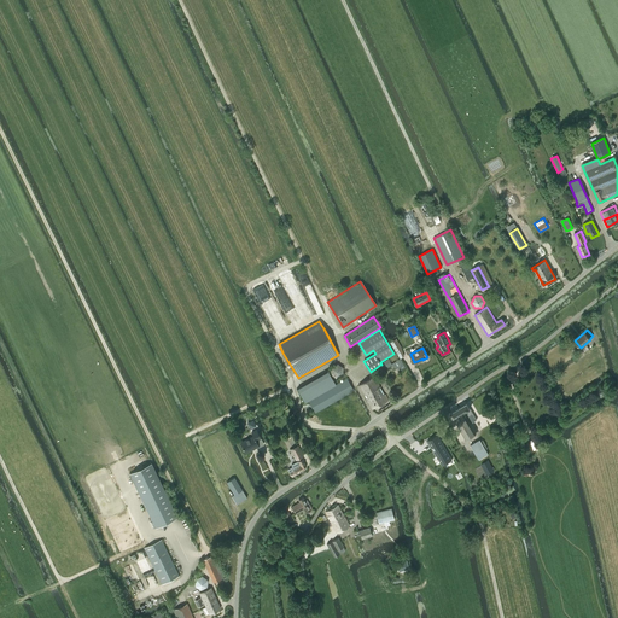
[(407,368),(401,359),(398,360),(391,365),(392,365),(395,369),(400,367),(402,371),(407,368)]
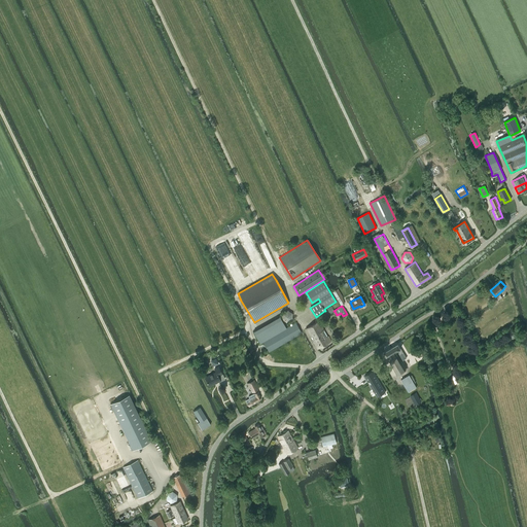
[(325,311),(324,311),(327,316),(335,311),(334,311),(331,307),(325,311)]
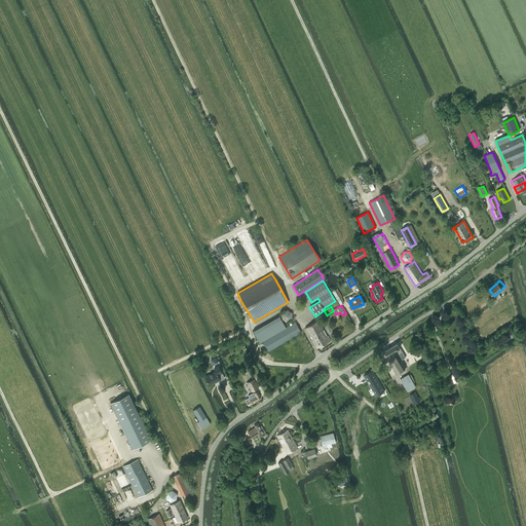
[(287,322),(292,318),(292,312),(287,309),(282,312),(282,318),(287,322)]
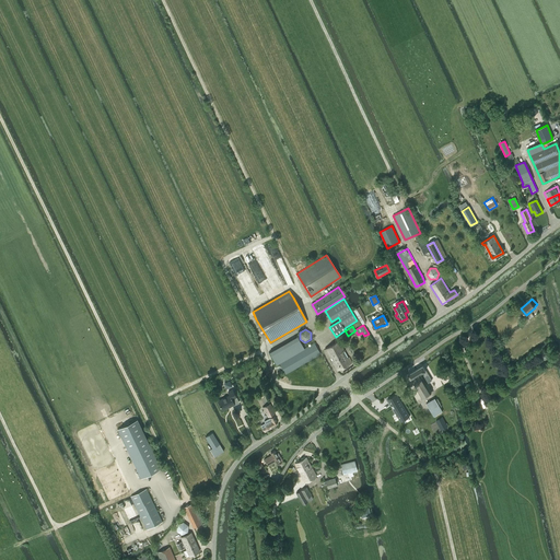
[(296,337),(269,352),(276,364),(279,363),(284,373),(318,354),(321,353),(314,343),(304,349),(296,337)]
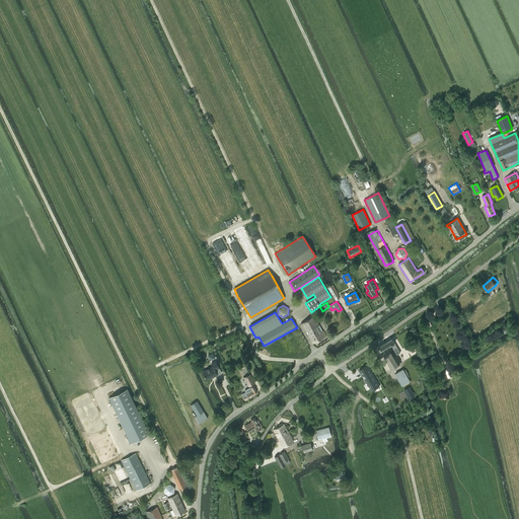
[(319,325),(314,316),(300,323),(312,344),(325,336),(322,330),(322,331),(319,325)]
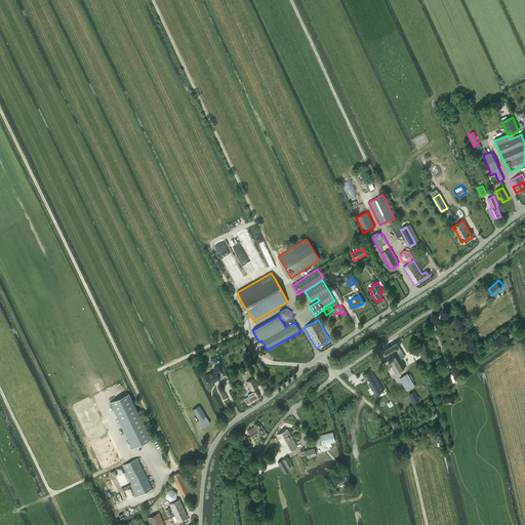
[(396,373),(404,368),(399,359),(404,356),(396,342),(382,351),(396,373)]
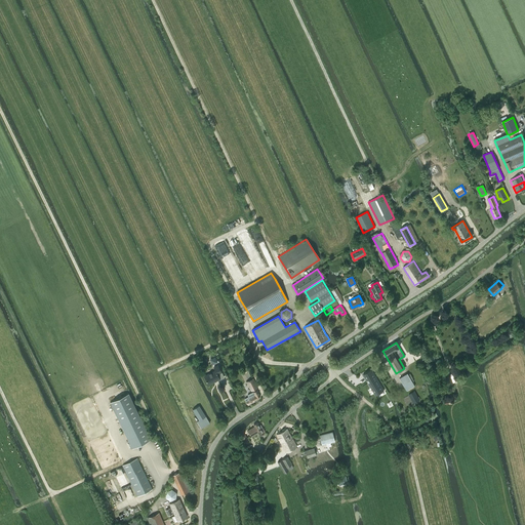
[(217,374),(220,372),(217,365),(213,367),(214,370),(204,375),(208,385),(219,378),(217,374)]
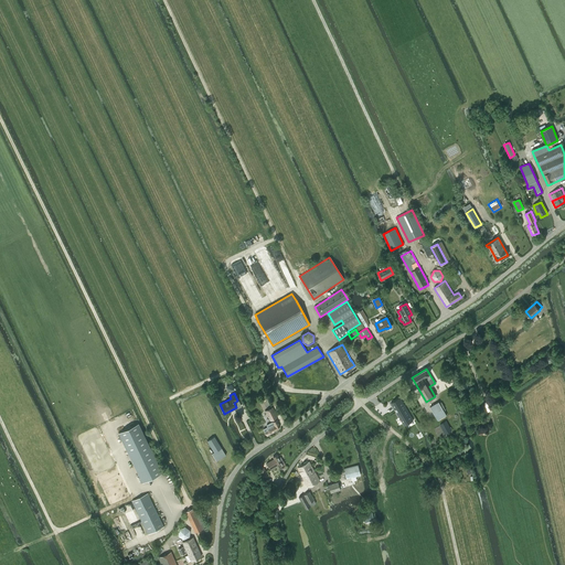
[(401,397),(391,403),(395,409),(396,408),(397,412),(396,412),(400,418),(404,426),(414,420),(413,418),(401,397)]
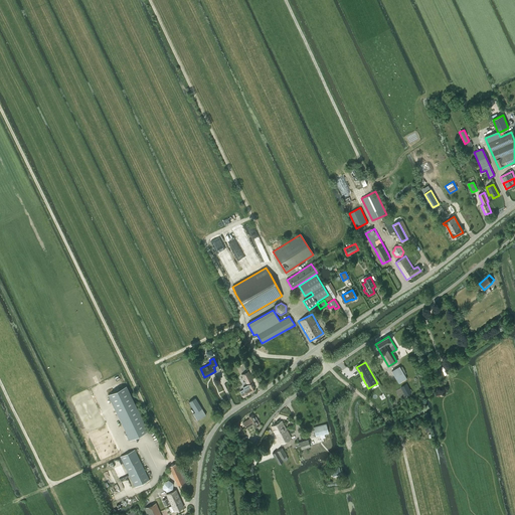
[(439,372),(435,362),(428,364),(433,374),(439,372)]
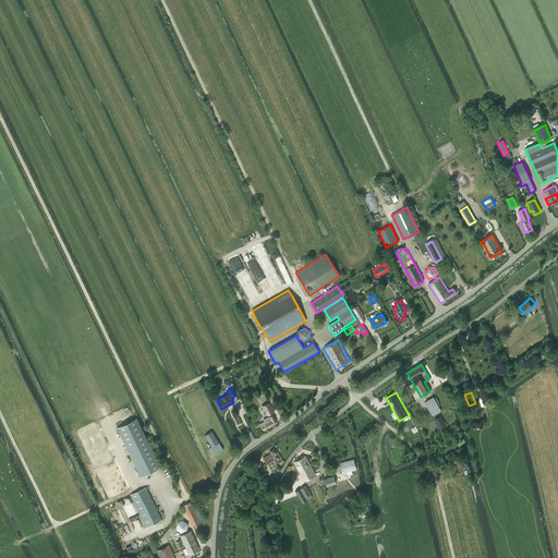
[(266,415),(274,412),(269,402),(262,407),(266,415)]
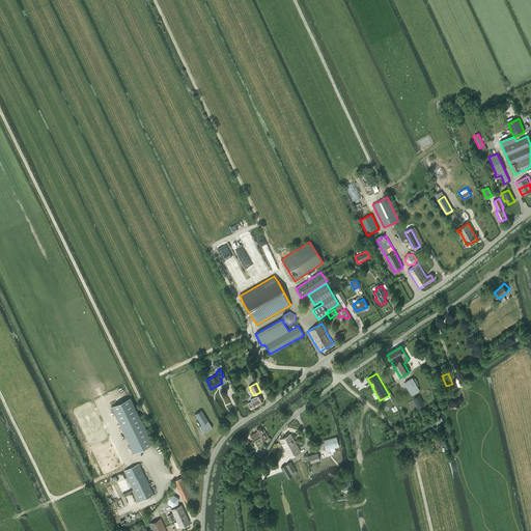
[(411,395),(419,390),(416,384),(408,389),(411,395)]
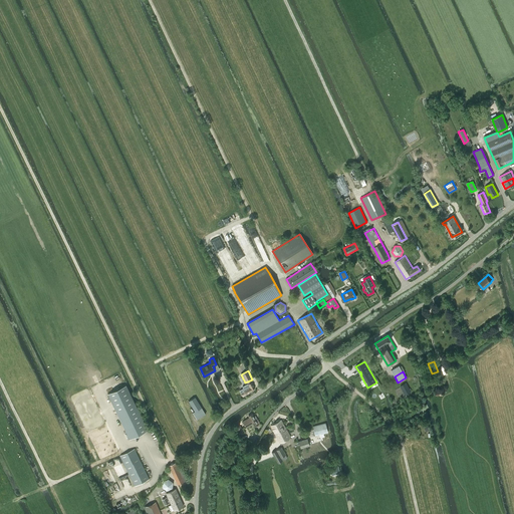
[(251,390),(254,388),(251,381),(242,387),(243,389),(240,391),(243,397),(252,392),(251,390)]
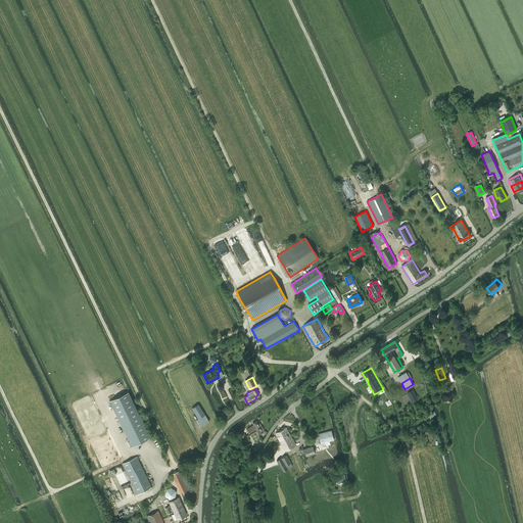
[(418,398),(413,389),(407,393),(412,402),(418,398)]
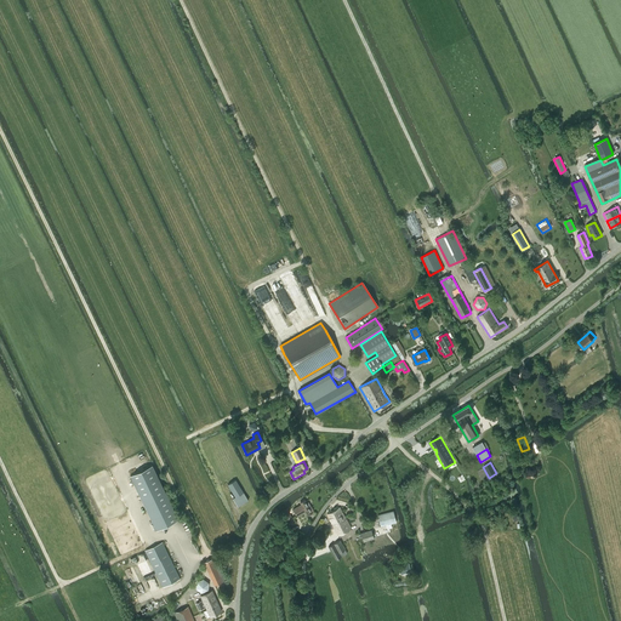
[(178,519),(153,465),(130,476),(157,530),(178,519)]
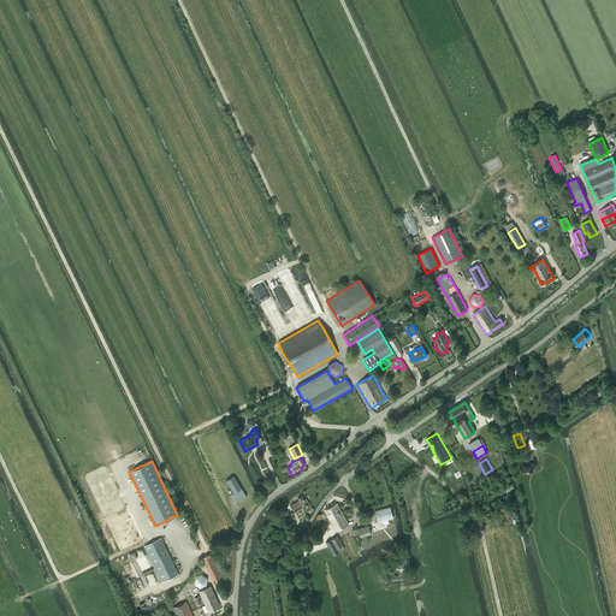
[(226,481),(231,489),(234,492),(230,495),(235,503),(246,496),(234,477),(231,478),(226,481)]
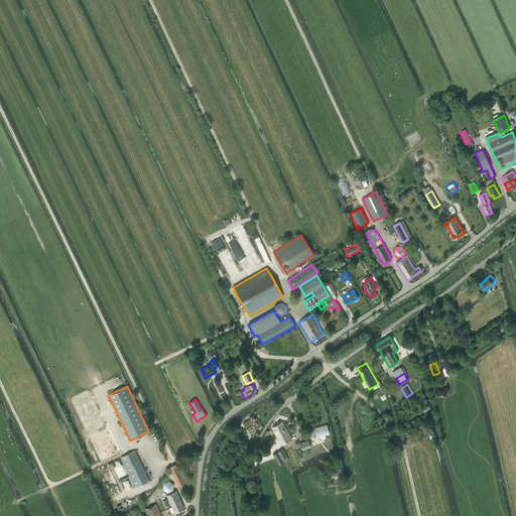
[(250,419),(244,423),(246,428),(253,424),(255,428),(259,425),(261,424),(258,420),(257,421),(253,415),(249,417),(250,419)]
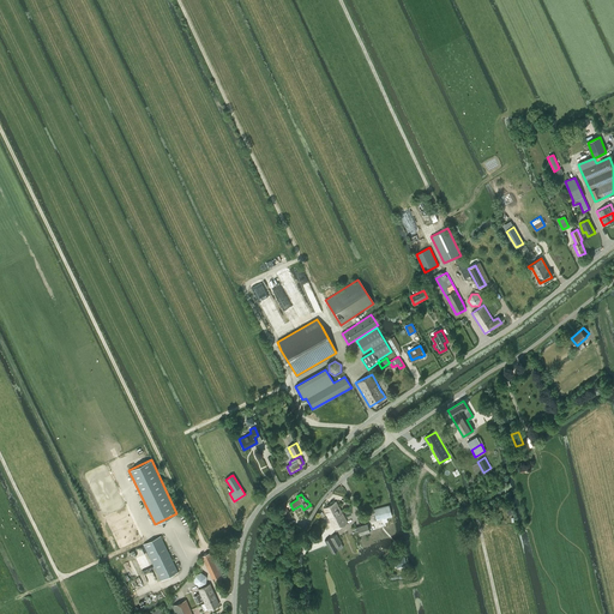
[(327,517),(339,511),(335,501),(323,509),(327,517)]
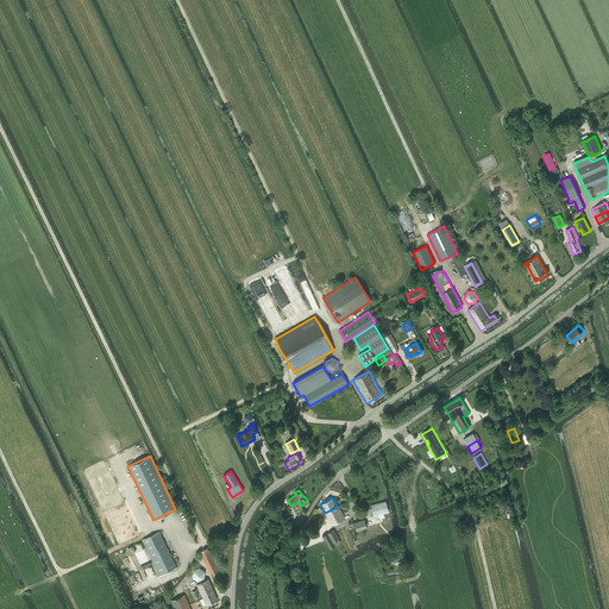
[(374,516),(388,513),(385,501),(370,506),(374,516)]
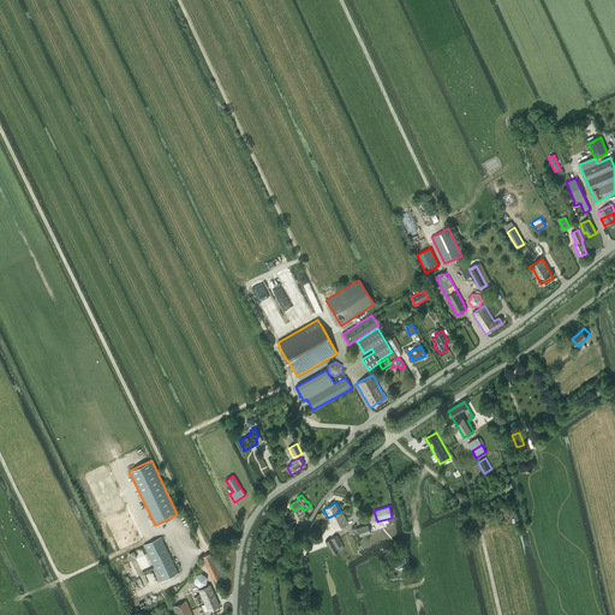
[(288,520),(292,518),(286,507),(282,509),(288,520)]
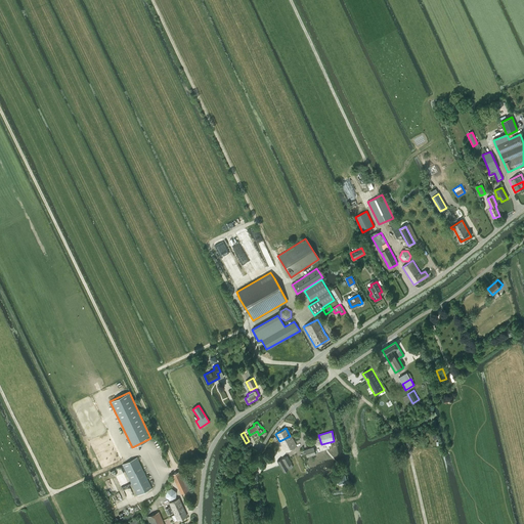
[(291,436),(290,436),(279,441),(285,451),(296,445),(291,436)]
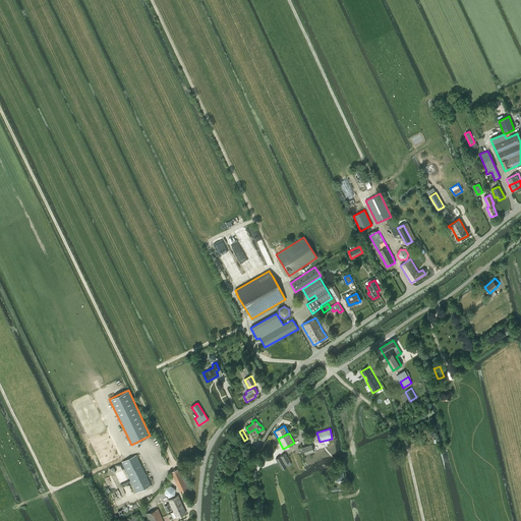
[(313,452),(311,445),(302,448),(304,454),(313,452)]
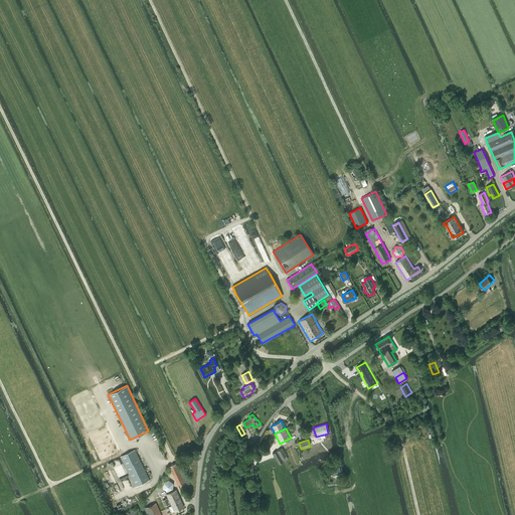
[(282,448),(277,451),(273,454),(279,465),(288,459),(282,448)]
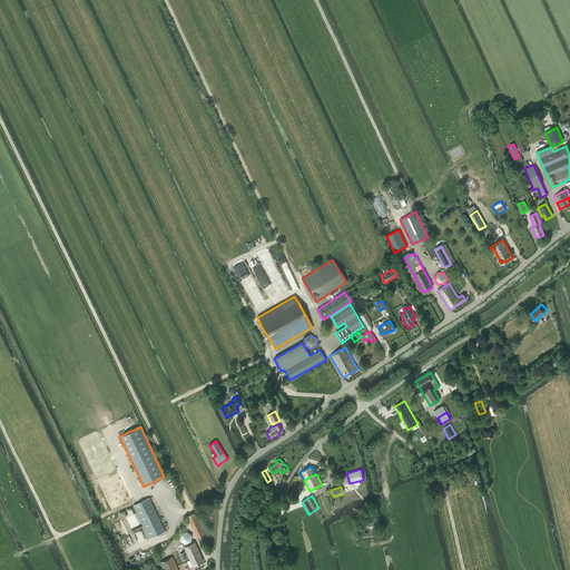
[(133,505),(149,539),(165,531),(149,498),(133,505)]
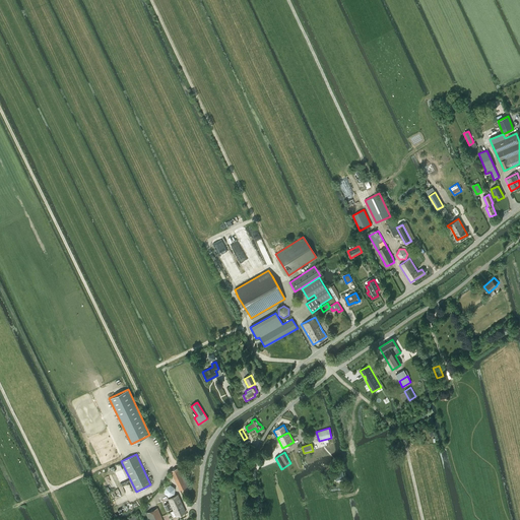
[(178,467),(171,470),(180,491),(188,486),(183,476),(183,475),(184,475),(182,472),(181,469),(180,469),(179,469),(178,467)]
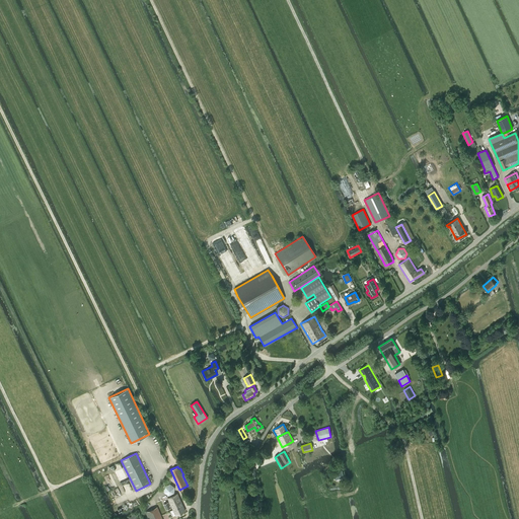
[(168,495),(173,493),(174,487),(169,483),(164,486),(163,492),(168,495)]
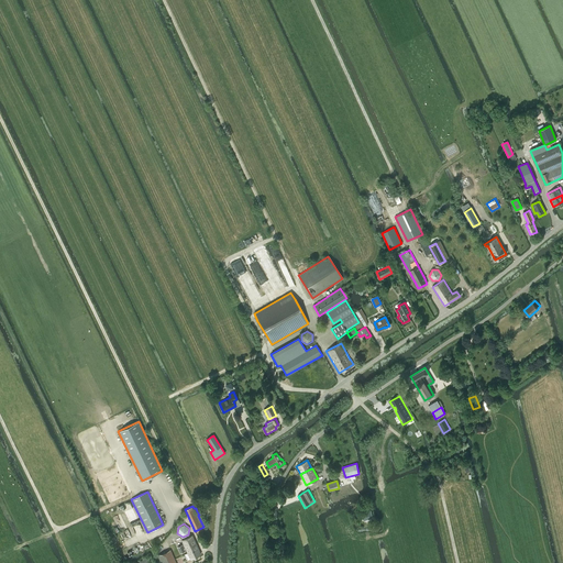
[(184,544),(178,548),(180,553),(186,550),(190,559),(201,554),(191,536),(181,540),(184,544)]
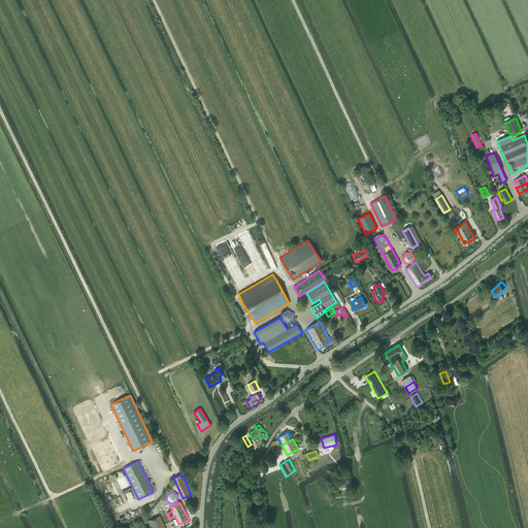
[(165,527),(160,517),(149,522),(151,527),(165,527)]
